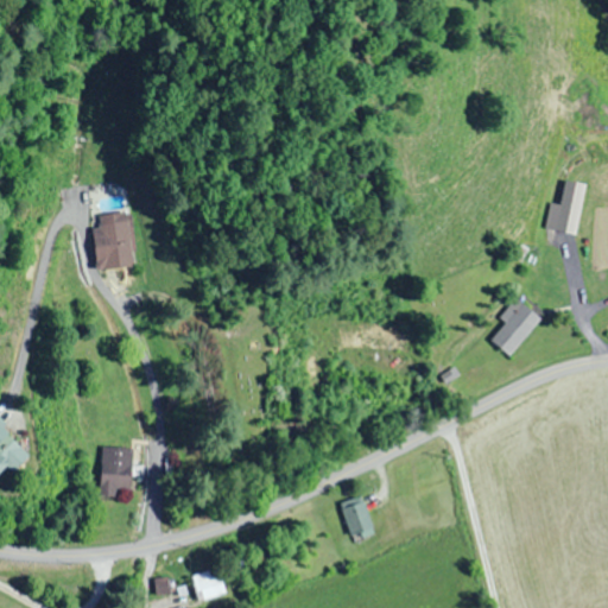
[(575,234),(583,184),(563,181),(555,230),(575,234)]
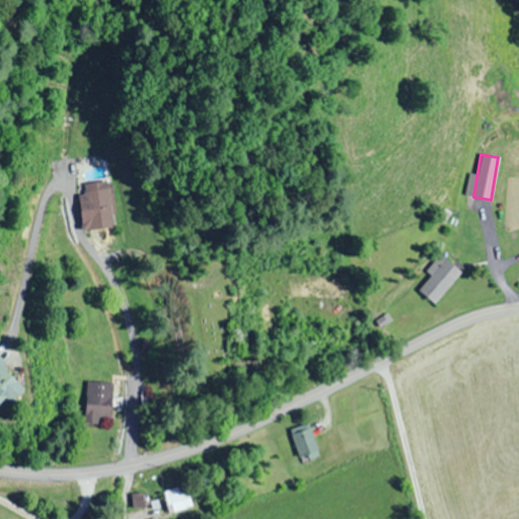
[(76,194),(80,231),(115,228),(110,180),(82,183),(83,193),(76,194)]
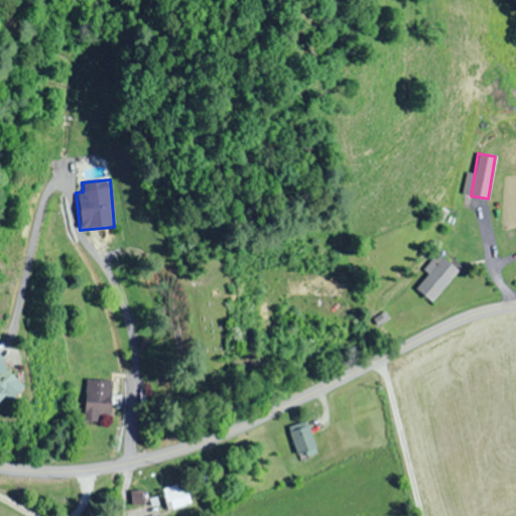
[(429,302),(457,271),(438,255),(411,286),(429,302)]
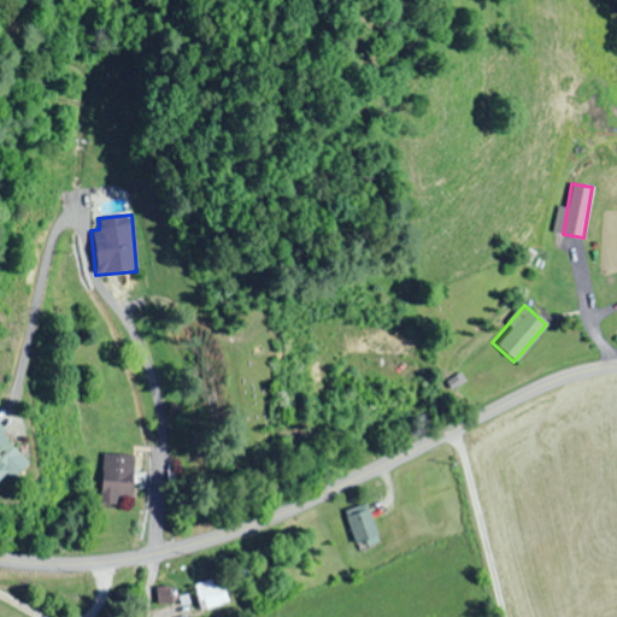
[(0,471),(6,477),(24,460),(0,435),(0,471)]
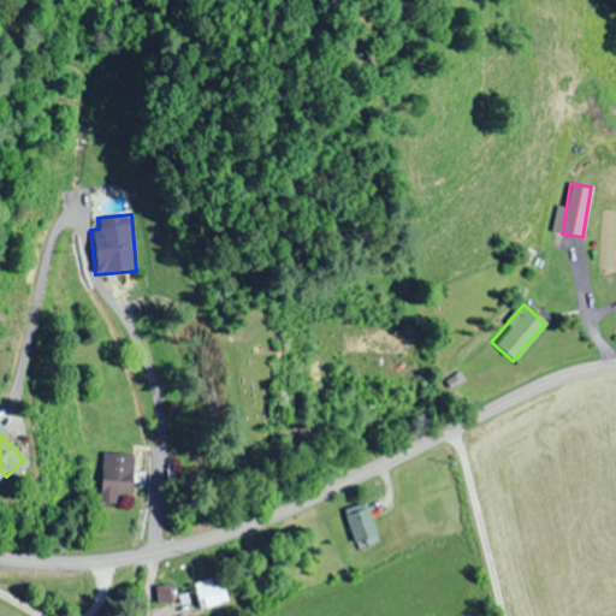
[(100,503),(116,503),(117,493),(131,495),(132,454),(101,452),(100,503)]
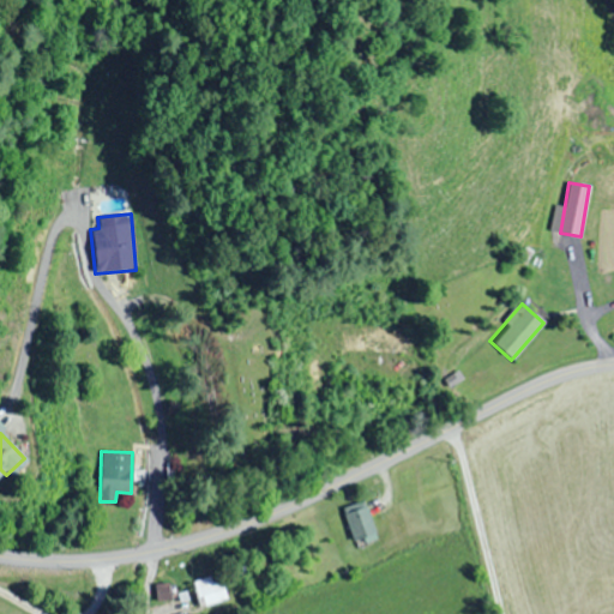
[(377,539),(366,500),(344,507),(355,545),(377,539)]
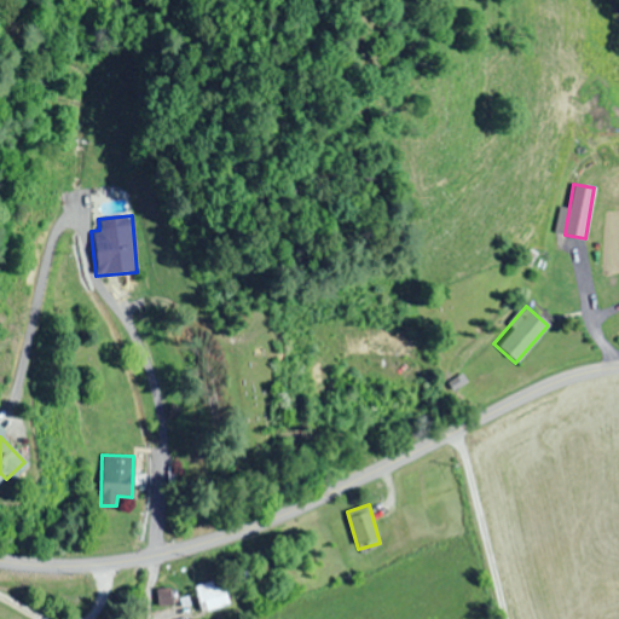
[(198,591),(204,611),(229,603),(223,584),(198,591)]
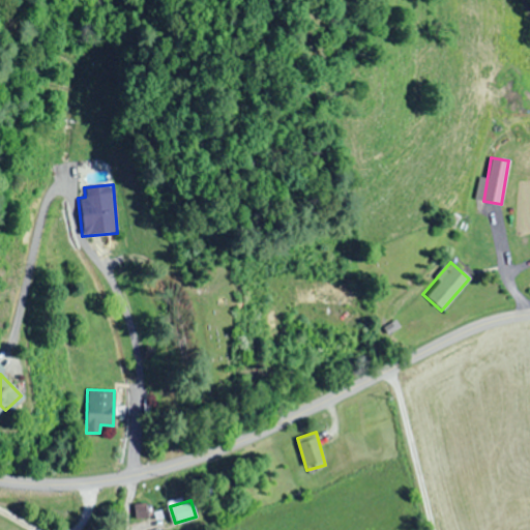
[(135,518),(148,518),(148,504),(135,504),(135,518)]
